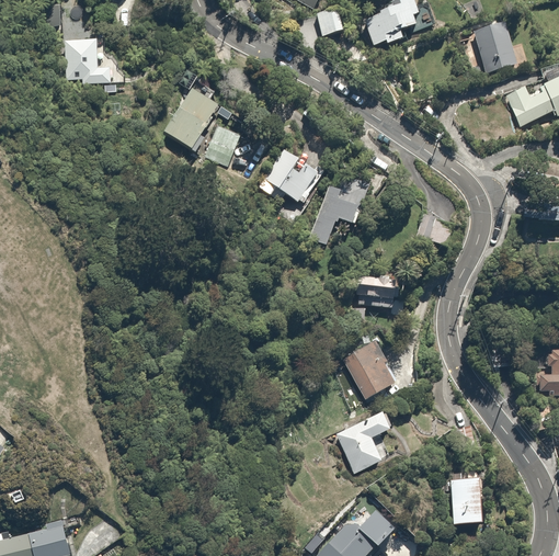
[(402,31),(417,26),(413,16),(422,13),(418,0),(390,0),(378,4),(383,15),(365,22),(374,45),(388,41),(389,45),(406,40),(402,31)]
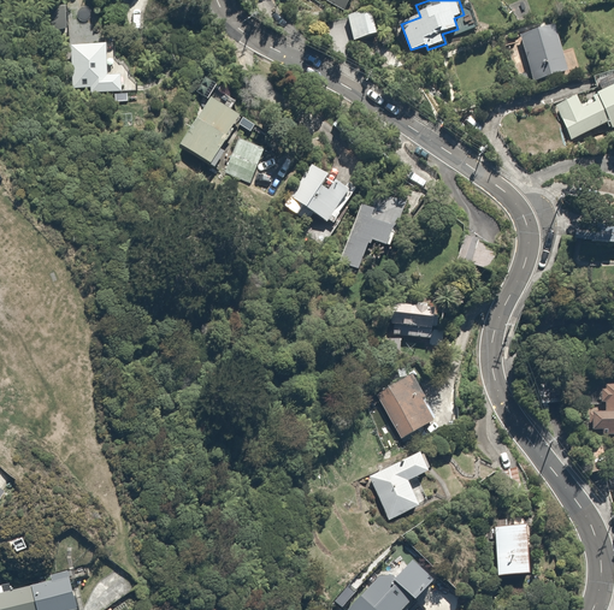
[(375,7),(347,10),(350,37),(378,34),(375,7)]
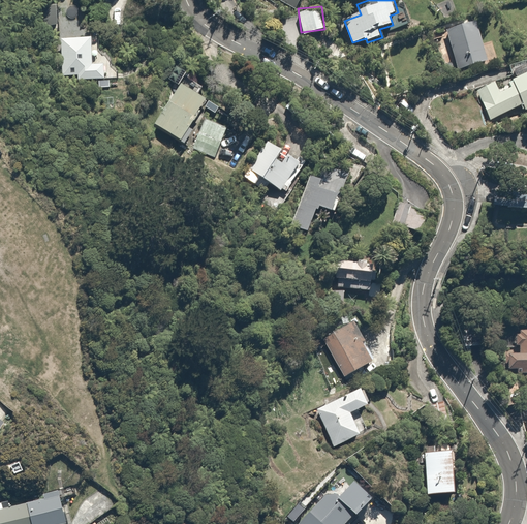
[(487,57),(476,20),(444,29),(456,66),(487,57)]
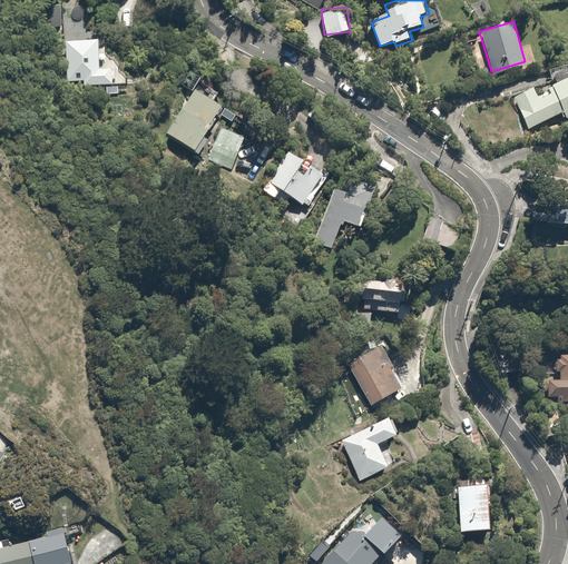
[(118,83),(120,42),(107,42),(108,33),(78,32),(78,41),(65,41),(64,78),(82,79),(82,82),(118,83)]
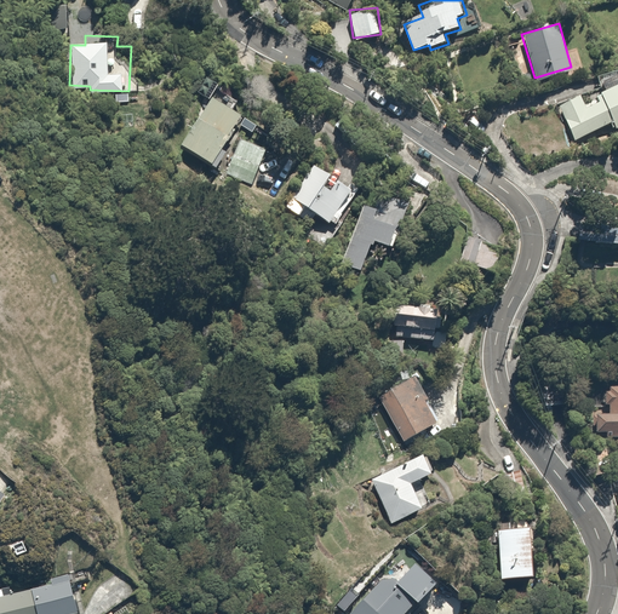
[(617,68),(596,76),(602,93),(607,91),(617,87),(617,68)]
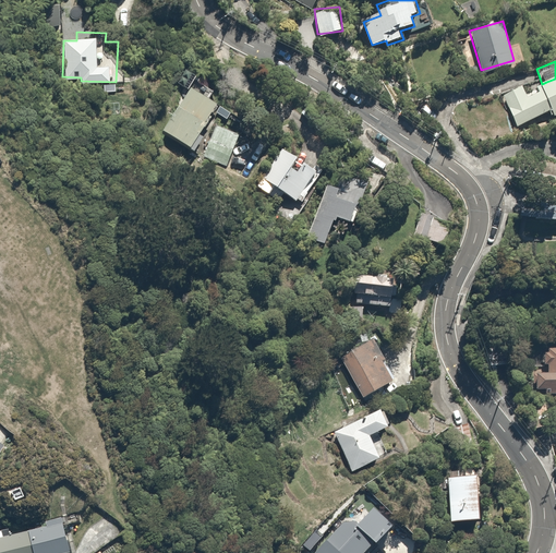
[(551,117),(555,115),(555,79),(546,82),(542,84),(523,91),(520,81),(502,87),(514,122),(548,109),(551,117)]
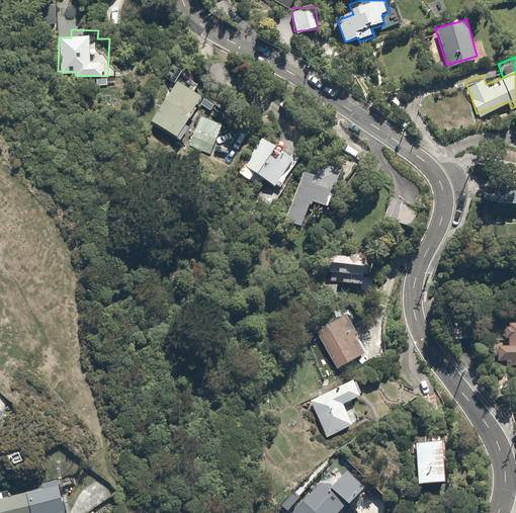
[(152,119),(182,140),(198,116),(192,111),(204,94),(179,78),(152,119)]
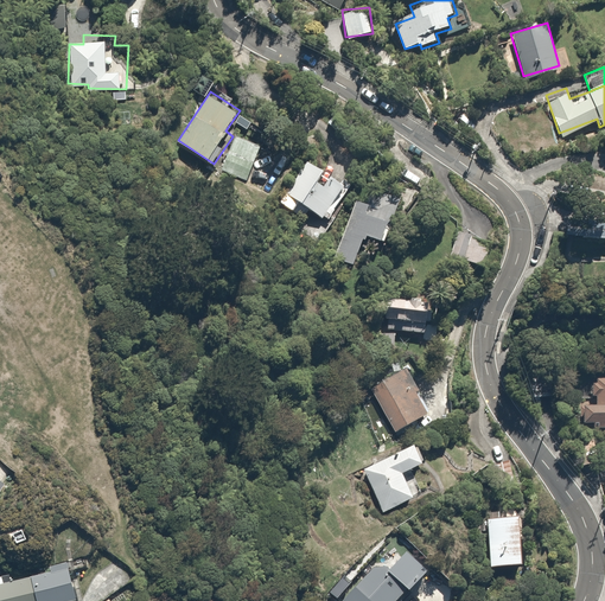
[(261,148),(236,135),(220,165),(244,178),(261,148)]
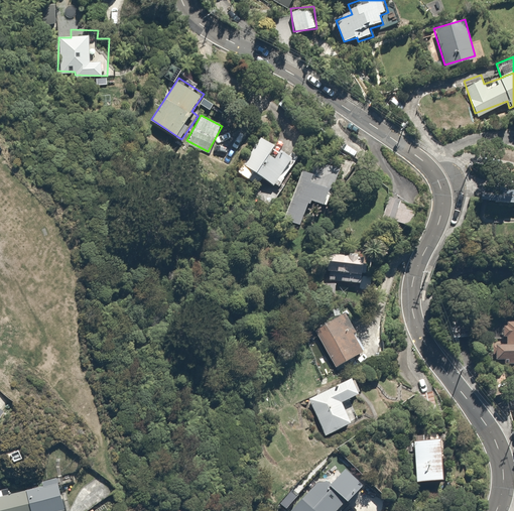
[(258,135),(235,169),(256,183),(262,176),(276,185),(294,159),(258,135)]
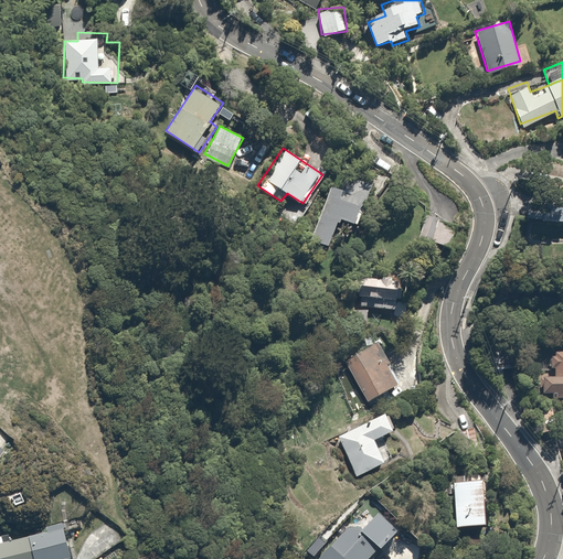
[(354,228),(370,192),(335,176),(311,233),(332,243),(341,223),(354,228)]
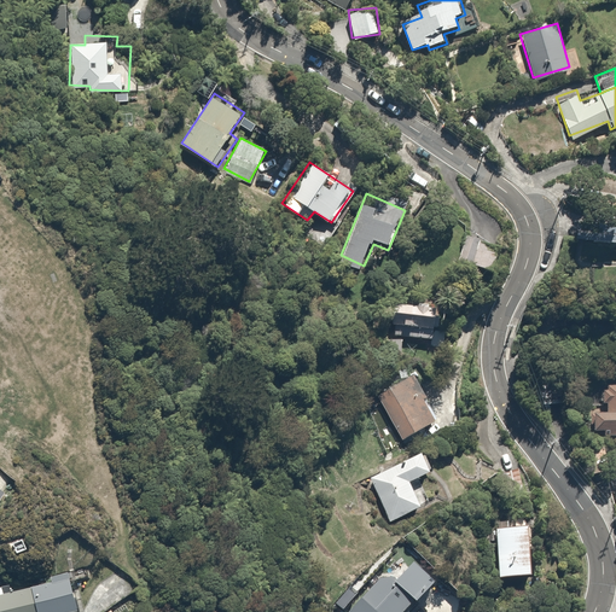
[(615,223),(576,219),(574,238),(615,244),(615,223)]
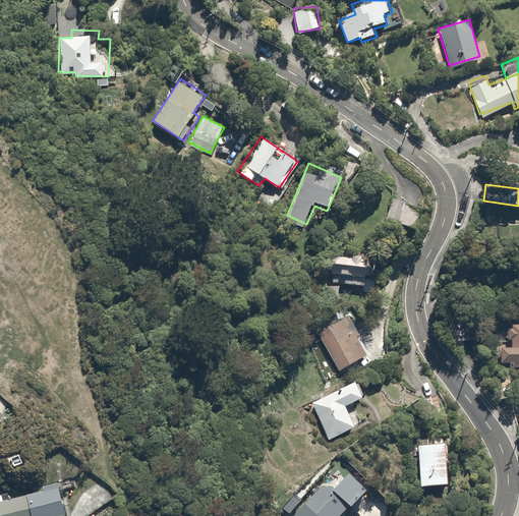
[(407,201),(392,195),(385,217),(400,222),(407,201)]
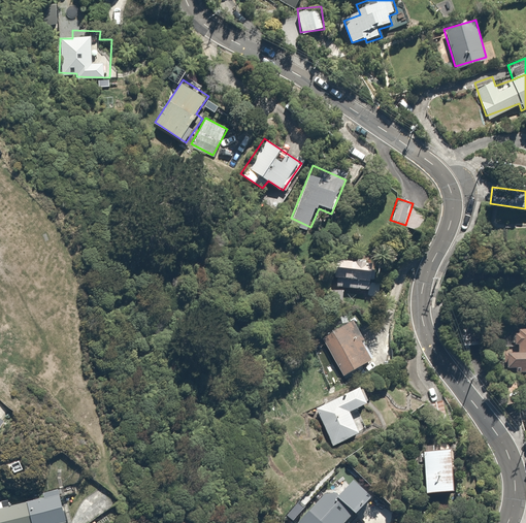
[(331,256),(328,284),(374,290),(379,262),(331,256)]
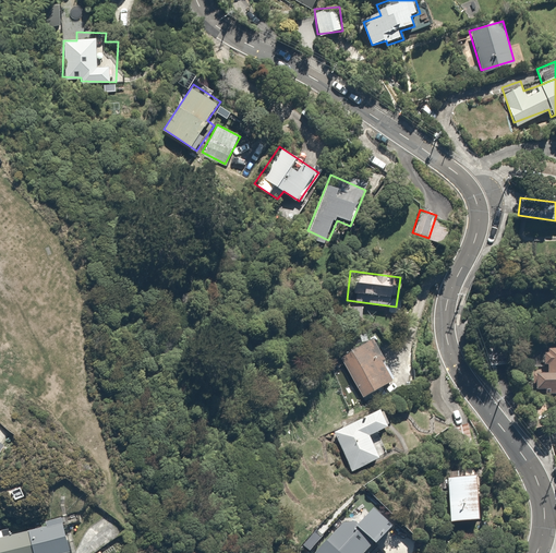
[(381,356),(372,337),(340,351),(363,403),(415,379),(401,346),(381,356)]
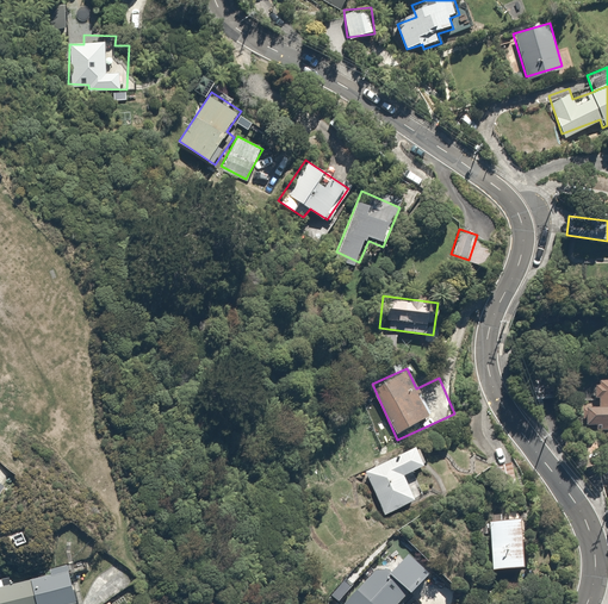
[(599,398),(599,406),(588,406),(587,427),(607,427),(607,374),(594,374),(594,398),(599,398)]
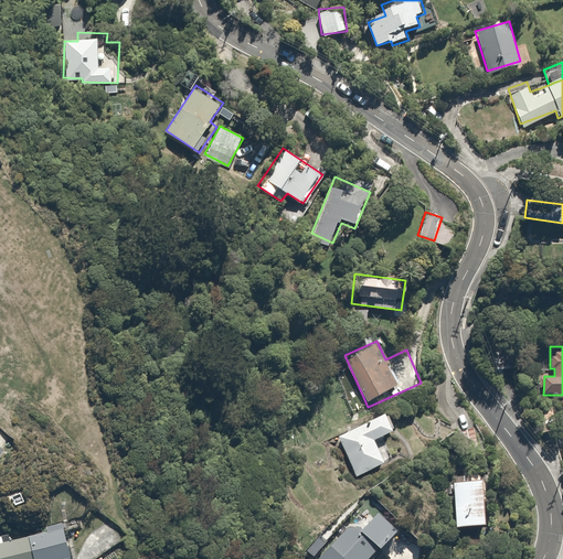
[(382,454),(385,453),(379,437),(393,431),(386,412),(337,431),(353,476),(385,464),(382,454)]
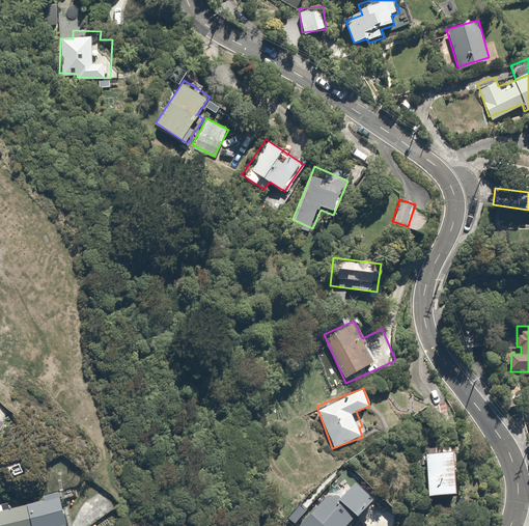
[(435,454),(428,454),(428,497),(460,497),(458,453),(454,453),(454,444),(435,444),(435,454)]
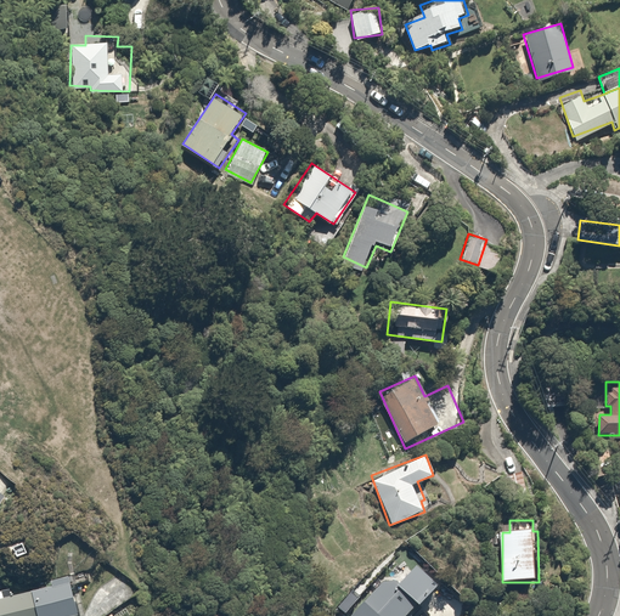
[(399,586),(388,574),(345,614),(347,615),(411,615),(443,587),(422,565),(399,586)]
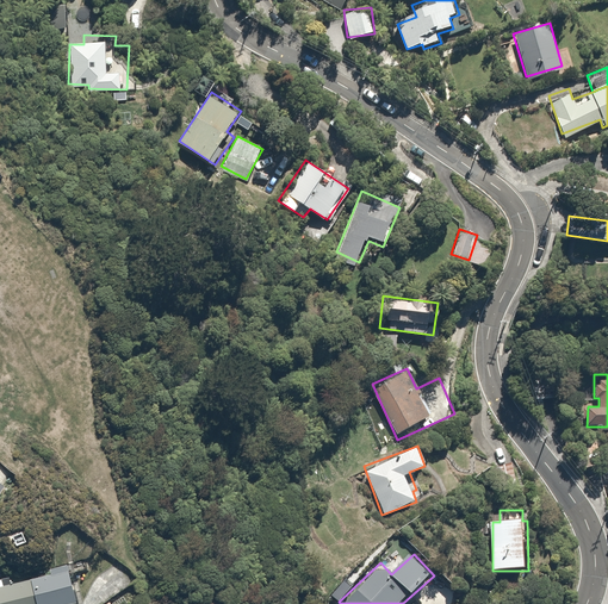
[(0,602),(1,602),(1,603),(78,603),(84,603),(73,555),(25,566),(26,572),(0,578),(0,602)]
